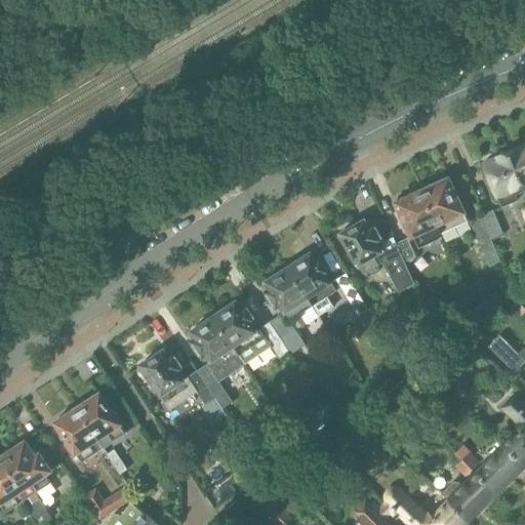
[(524,148),(510,154),(521,179),(524,189),(524,148)]
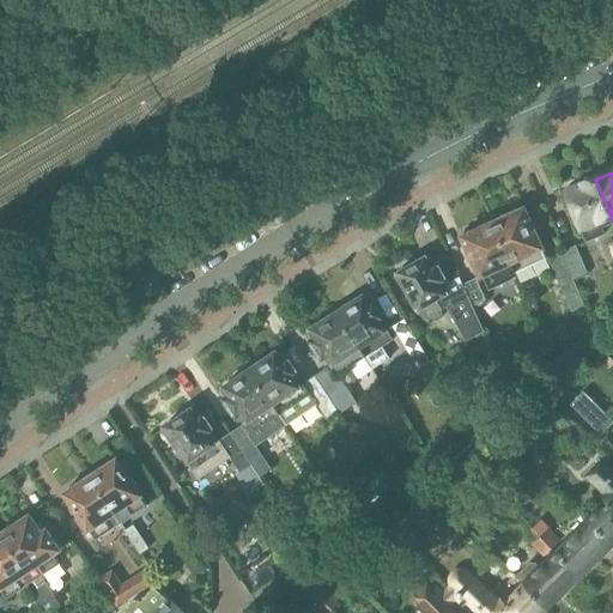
[(602,229),(612,224),(612,220),(608,210),(595,180),(565,193),(575,216),(574,219),(576,226),(580,228),(587,242),(605,235),(602,229)]
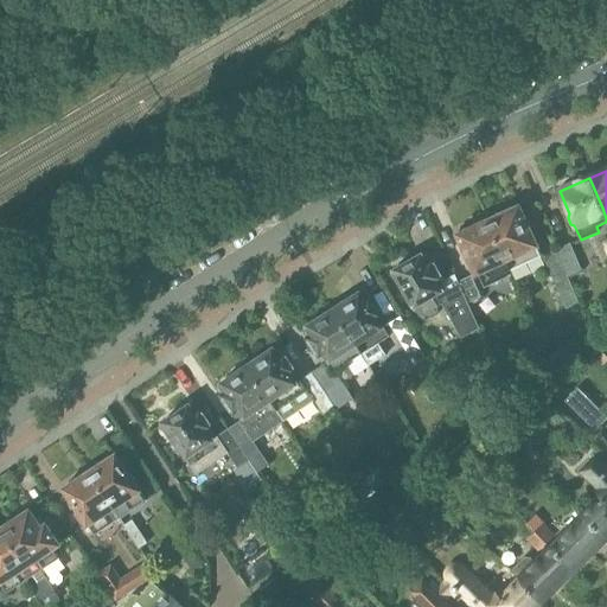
[(492,219),(489,222),(511,270),(542,257),(519,208),(504,215),(500,213),(493,217),(492,219)]
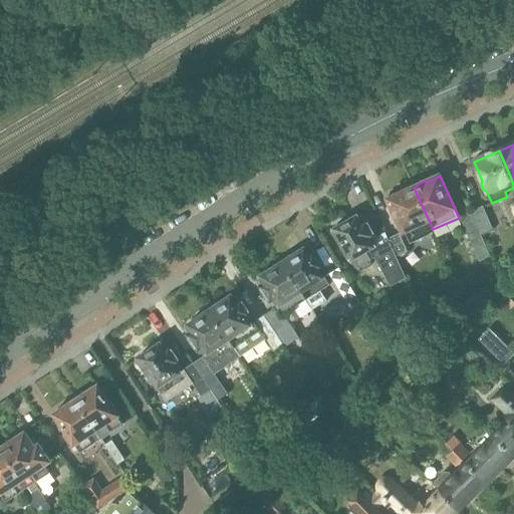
[(429,231),(433,229),(414,188),(411,189),(408,188),(403,190),(401,194),(386,201),(402,236),(406,234),(411,244),(431,235),(429,231)]
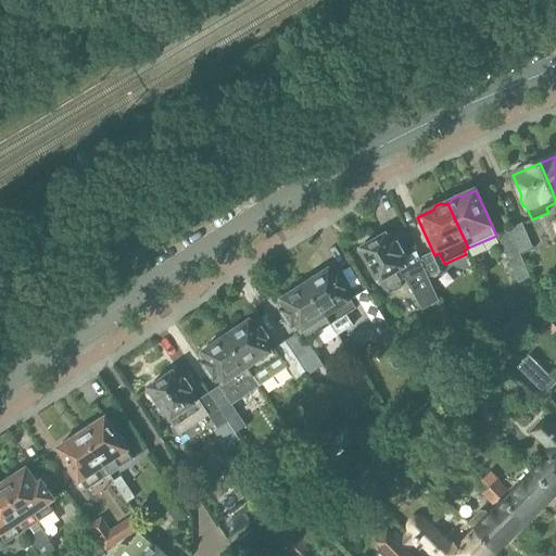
[(522,224),(509,230),(520,254),(533,248),(522,224)]
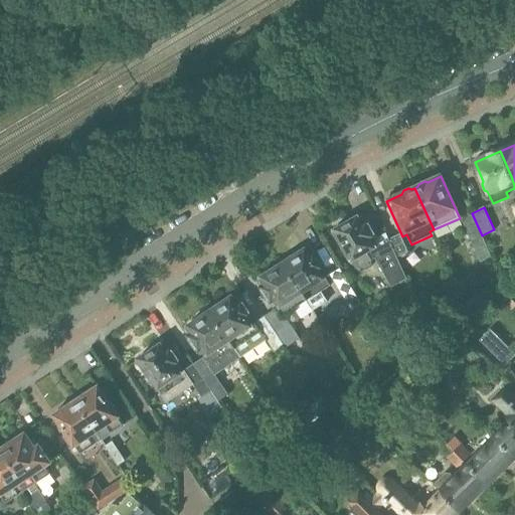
[(492,259),(482,235),(472,213),(461,218),(480,264),(492,259)]
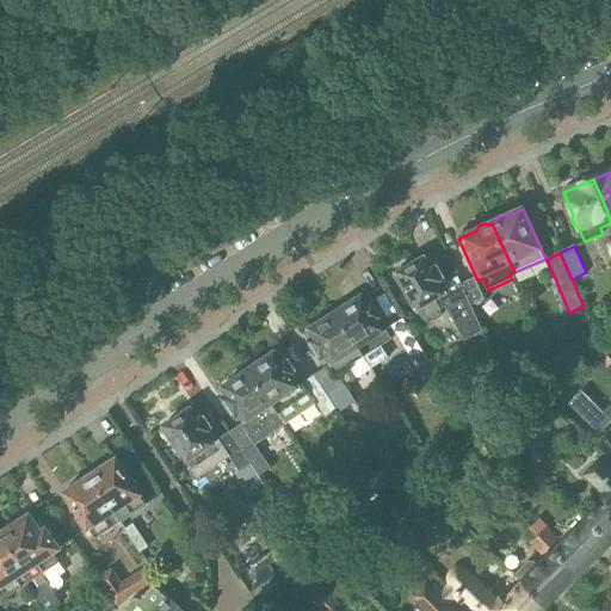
[(483,332),(471,306),(471,307),(462,287),(446,294),(439,283),(444,281),(434,264),(430,266),(425,257),(411,265),(407,263),(401,267),(400,271),(397,272),(419,309),(417,309),(423,320),(430,323),(442,318),(440,309),(445,307),(464,341),(483,332)]
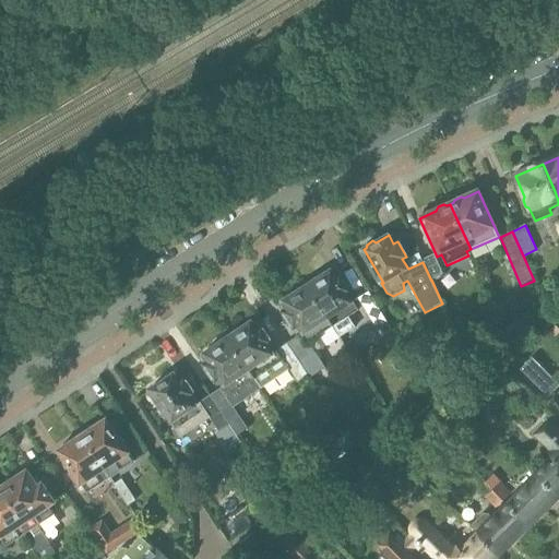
[(431,281),(431,280),(443,275),(435,256),(423,261),(423,262),(431,281)]
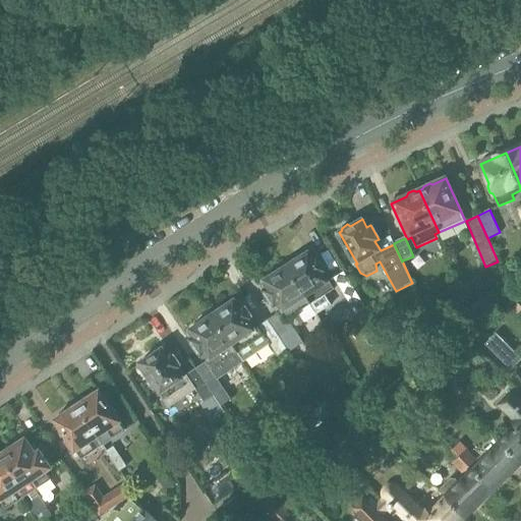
[(325,277),(329,274),(317,258),(314,261),(309,252),(299,258),(295,257),(289,262),(289,265),(287,266),(310,304),(317,314),(332,305),(326,295),(334,290),(325,277)]
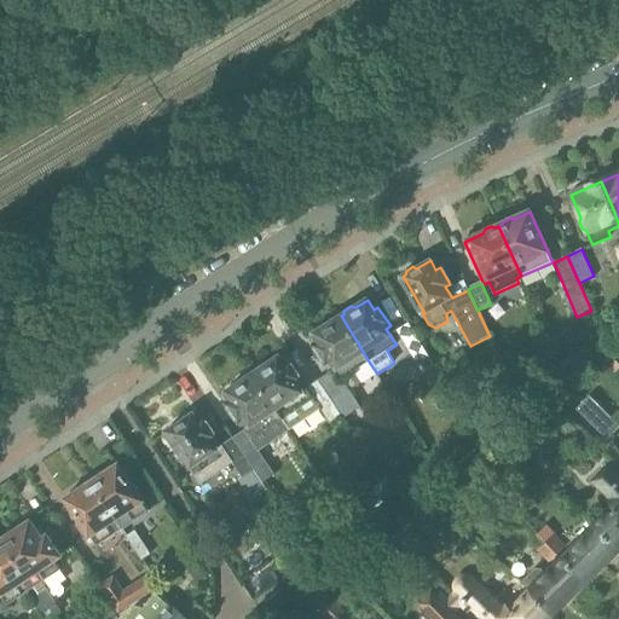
[(335,369),(318,381),(342,416),(343,418),(360,408),(345,382),(356,375),(354,372),(369,362),(341,316),(337,318),(334,317),(327,322),(325,325),(313,334),(317,340),(313,342),(327,363),(329,360),(335,369)]
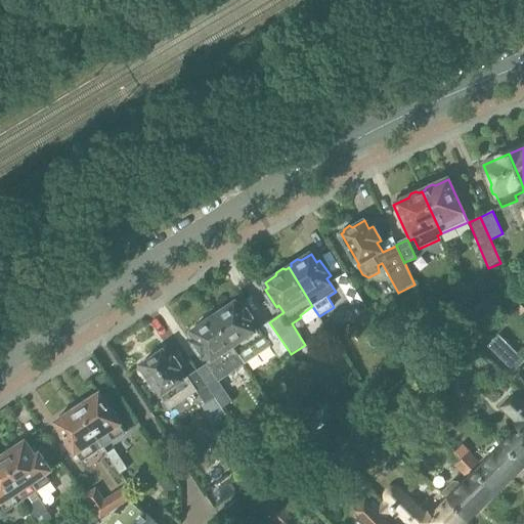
[(368,310),(346,273),(336,279),(357,316),(368,310)]
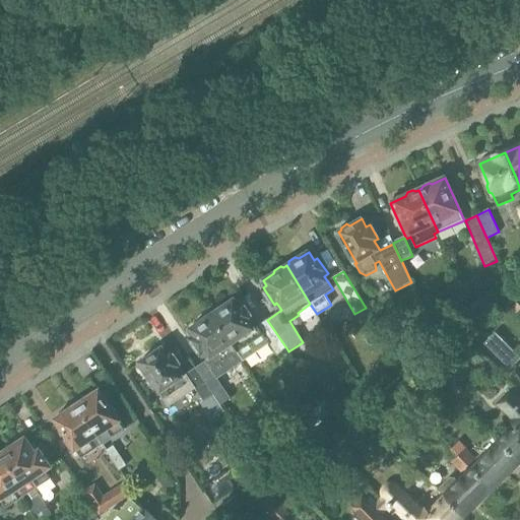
[(213,312),(211,313),(239,351),(245,361),(269,343),(277,355),(287,349),(267,320),(254,329),(250,324),(254,322),(242,304),(238,306),(233,299),(221,306),(218,306),(214,309),(213,312)]
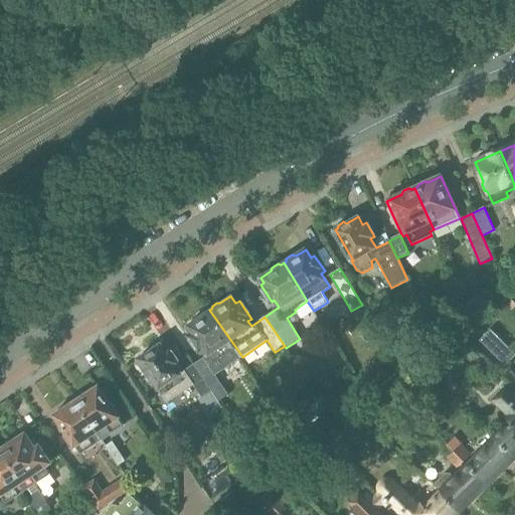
[(242,357),(236,348),(209,310),(206,312),(203,312),(198,315),(198,318),(188,324),(193,332),(190,334),(200,349),(203,347),(208,355),(193,364),(210,389),(211,391),(218,401),(228,394),(215,375),(242,357)]
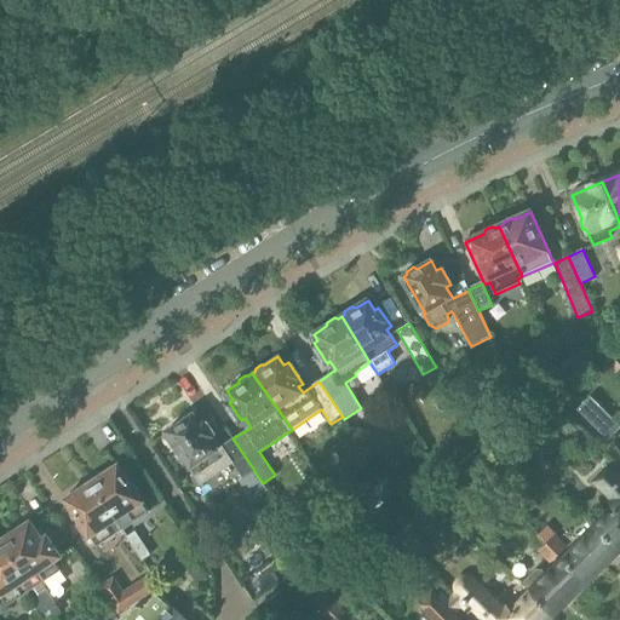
[(619,426),(591,397),(578,411),(608,441),(619,429),(619,426)]
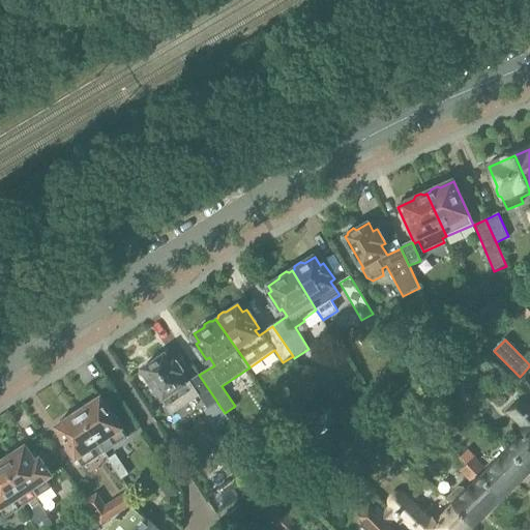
[(438,371),(436,373),(445,383),(447,381),(448,382),(470,361),(480,374),(493,363),(475,345),(470,350),(465,345),(437,370),(438,371)]
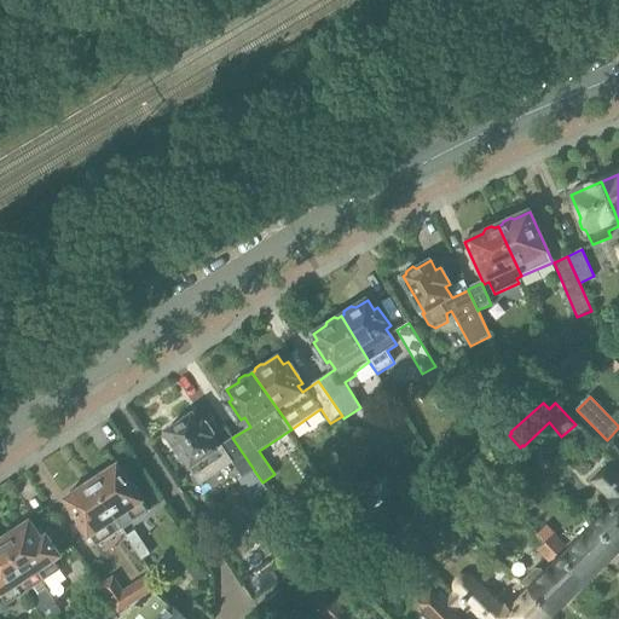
[(232,463),(242,478),(254,470),(253,468),(232,438),(217,449),(210,439),(214,437),(203,421),(200,423),(192,412),(179,421),(175,421),(171,424),(169,428),(163,432),(190,470),(201,485),(232,463)]
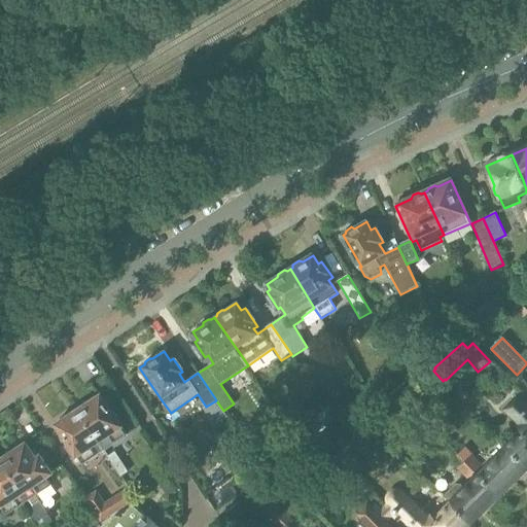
[(434,391),(430,394),(430,399),(433,403),(438,403),(443,399),(443,394),(440,391),(434,391)]
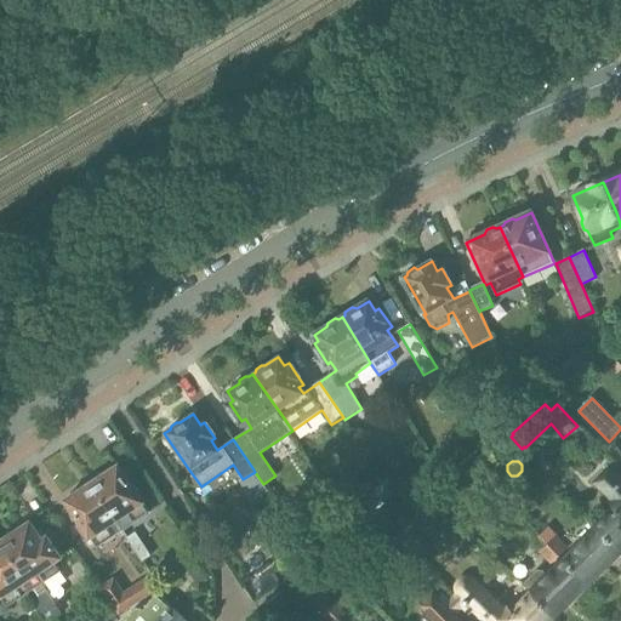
[(123,531),(149,513),(119,466),(115,468),(110,467),(106,471),(104,476),(91,484),(115,522),(123,531)]
